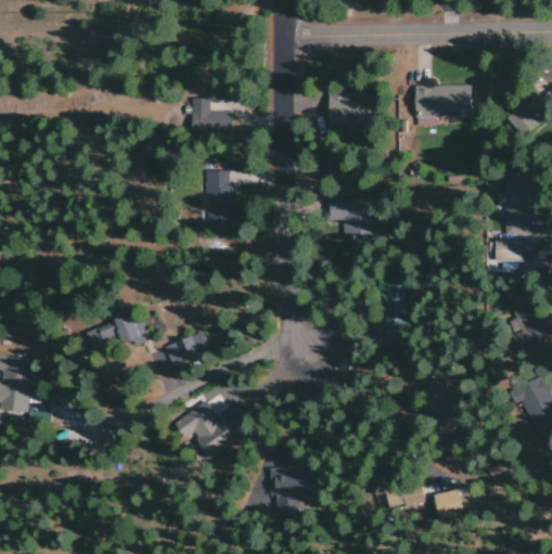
[(546,120),(538,111),(544,106),(533,91),(504,114),(524,138),(546,120)]
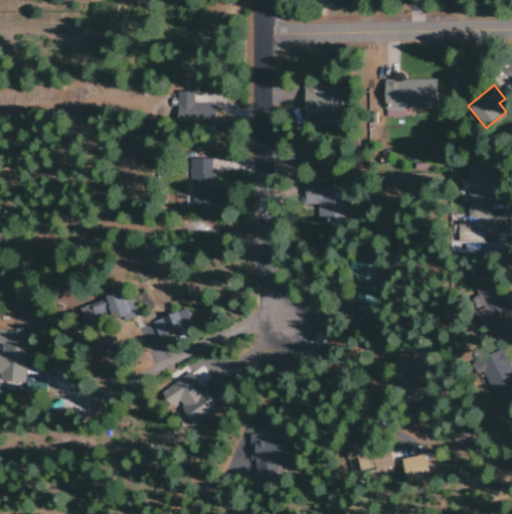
[(195,104),(196,91),(179,91),(178,127),(215,127),(216,105),(195,104)]
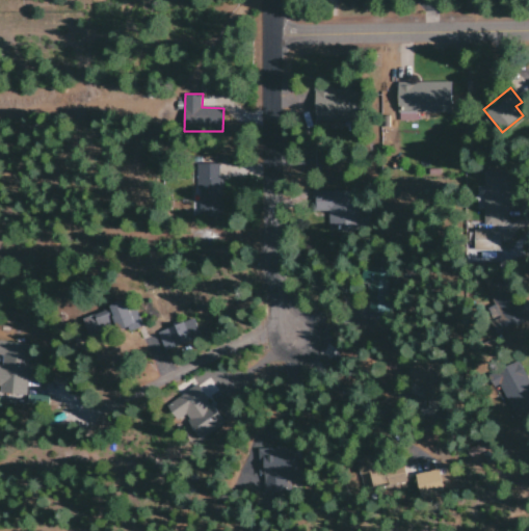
[(360,128),(360,99),(315,99),(316,129),(360,128)]
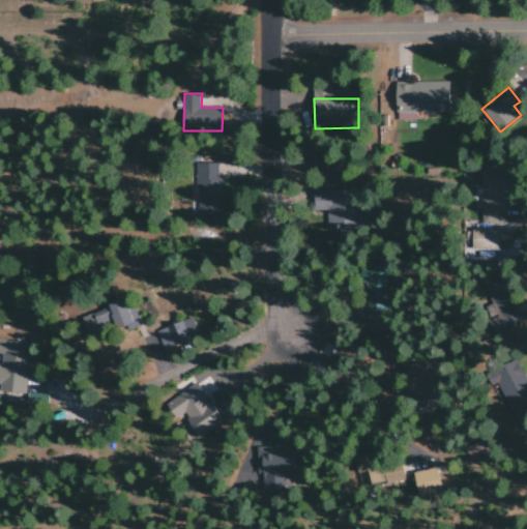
[(220,164),(198,163),(198,195),(220,196),(220,164)]
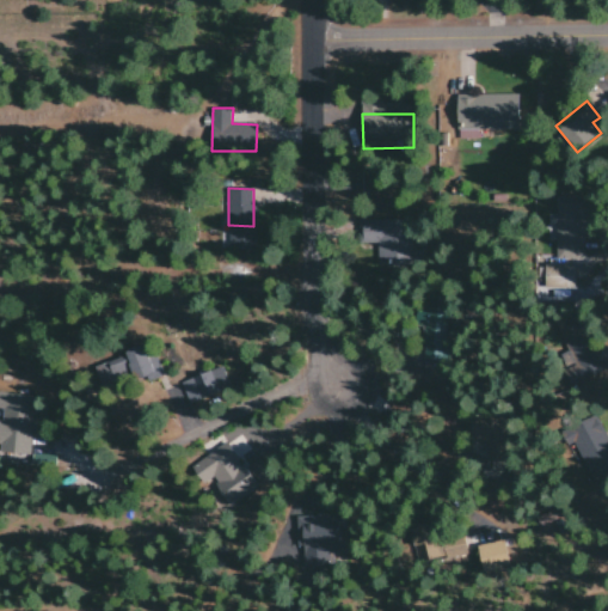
[(546,289),(579,288),(591,294),(599,294),(597,269),(579,260),(588,242),(588,207),(582,205),(557,205),(557,209),(554,215),(556,266),(546,266),(546,289)]
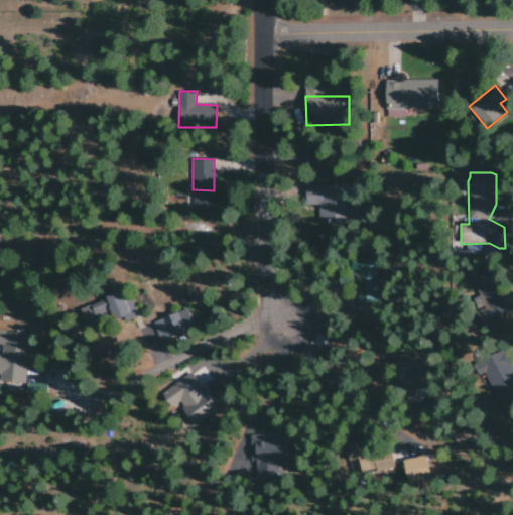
[(318,220),(346,223),(349,189),(303,184),(301,204),(321,206),(318,220)]
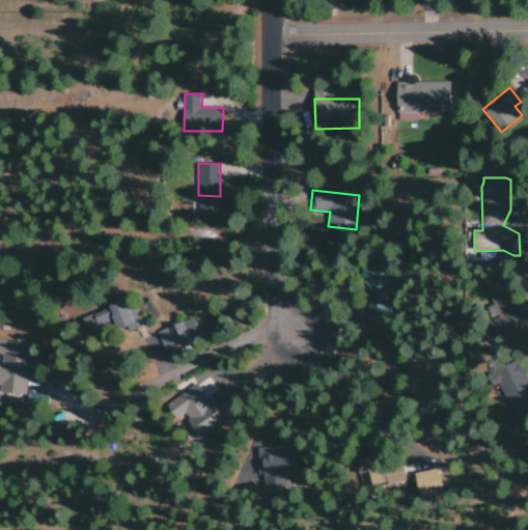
[(487,306),(498,349),(527,341),(516,299),(487,306)]
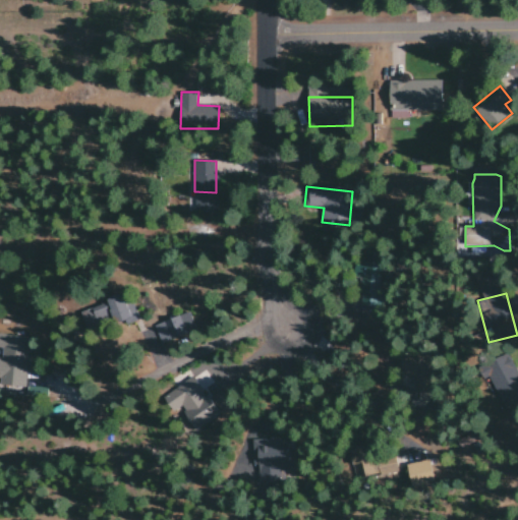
[(81,310),(88,329),(114,320),(116,327),(138,319),(130,294),(81,310)]
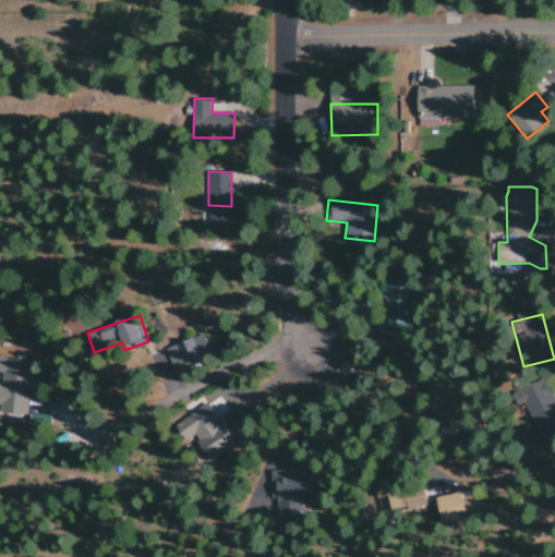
[(172,367),(212,358),(206,336),(167,346),(172,367)]
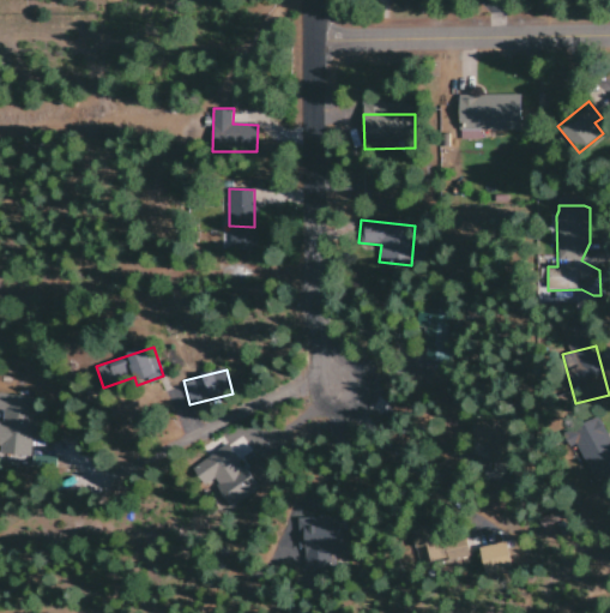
[(589,466),(609,454),(609,436),(598,416),(565,436),(572,448),(575,444),(589,466)]
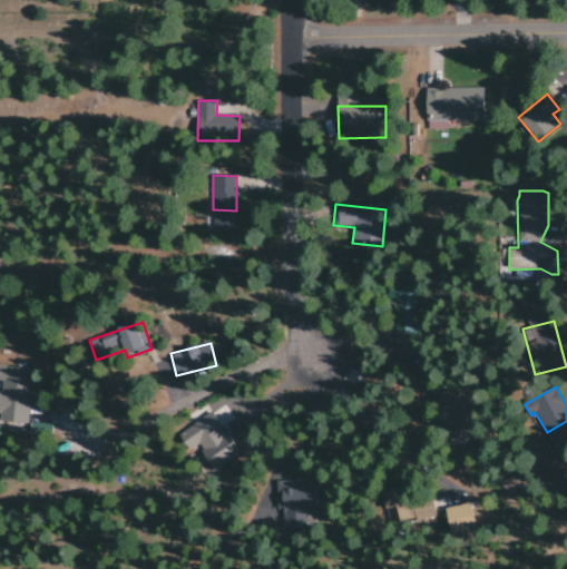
[(189,452),(199,447),(214,472),(251,451),(245,441),(235,447),(216,412),(179,433),(189,452)]
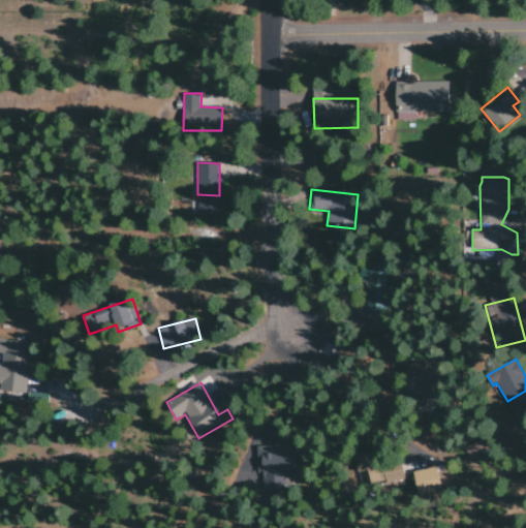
[(291,454),(264,453),(263,489),(286,489),(286,482),(291,482),(291,454)]
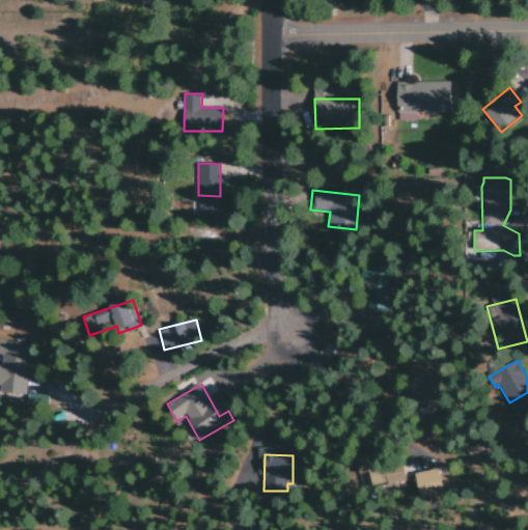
[(443,491),(440,470),(416,473),(419,494),(443,491)]
